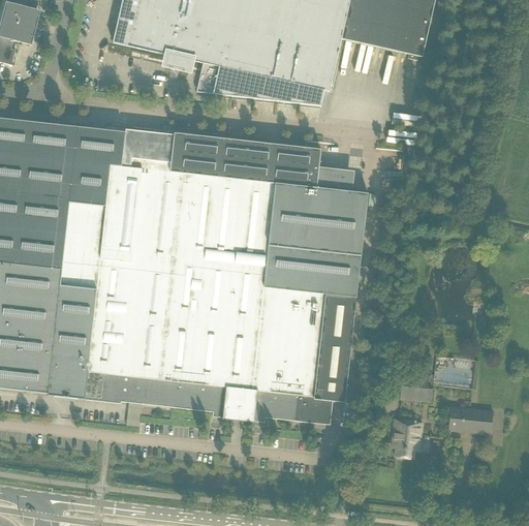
[(0,60),(11,63),(16,49),(10,48),(13,38),(27,42),(31,27),(28,26),(28,25),(34,26),(36,21),(30,19),(30,18),(33,18),(37,0),(5,0),(0,24),(0,60)]
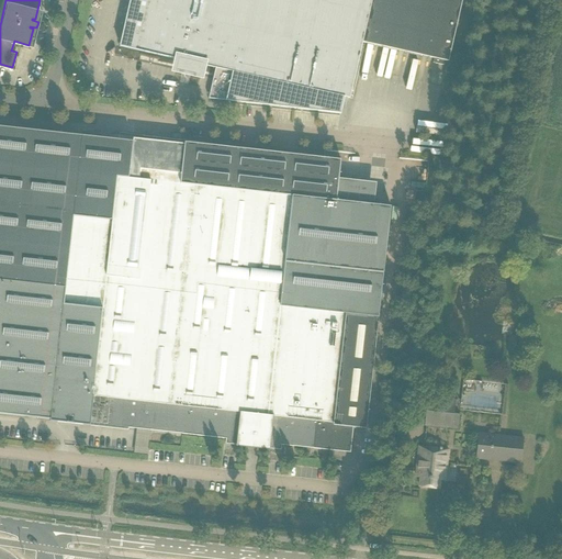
[(448,58),(460,0),(128,0),(120,43),(232,68),(226,98),(236,99),(340,111),(345,93),(349,96),(362,38),(434,55),(433,59),(444,63),(445,57),(448,58)]
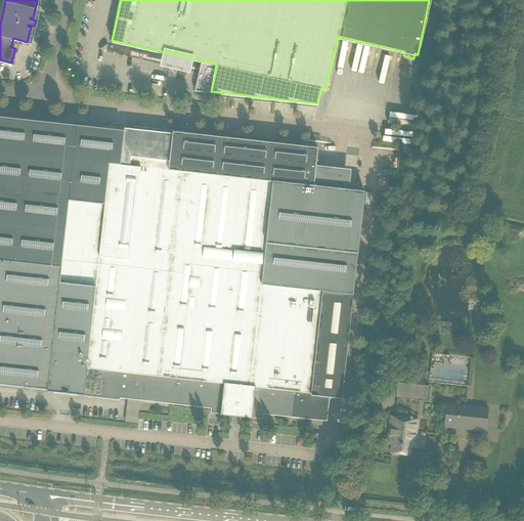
[(400,55),(395,83),(407,85),(413,58),(400,55)]
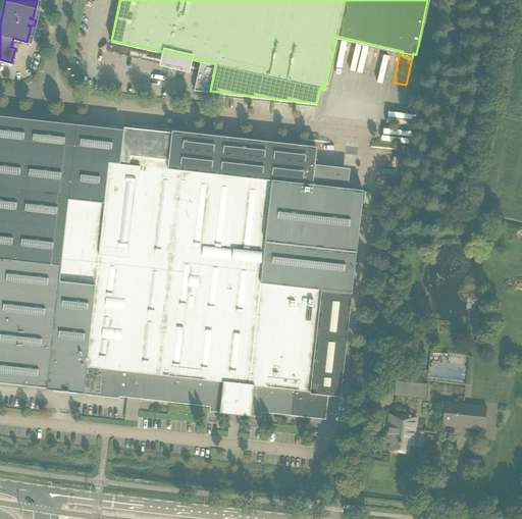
[(0,380),(44,386),(44,387),(52,388),(52,387),(76,390),(76,392),(85,393),(85,388),(118,393),(118,395),(209,405),(209,409),(220,410),(220,406),(250,409),(250,414),(261,415),(261,410),(271,411),(271,409),(292,411),(291,414),(306,415),(307,413),(322,415),(324,394),(340,396),(360,211),(361,211),(361,207),(364,207),(366,196),(363,195),(363,191),(363,190),(312,184),(316,146),(171,130),(168,158),(129,154),(128,164),(119,163),(123,128),(0,114),(0,380)]
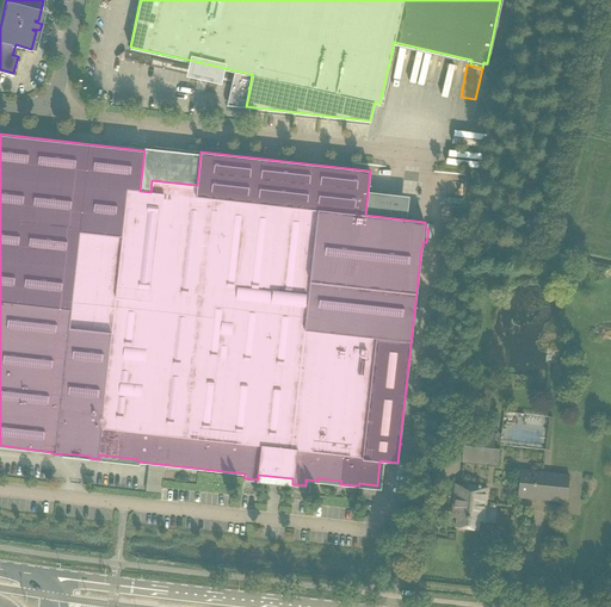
[(419,341),(424,342),(430,319),(424,317),(419,341)]
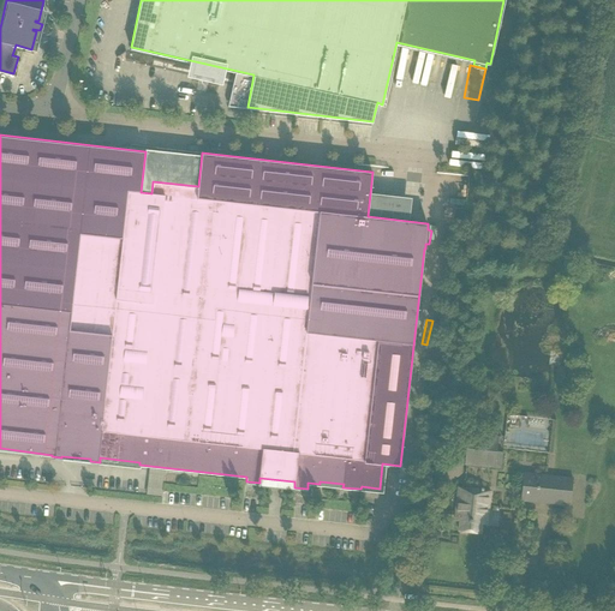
[(464,459),(495,462),(497,433),(467,430),(464,459)]
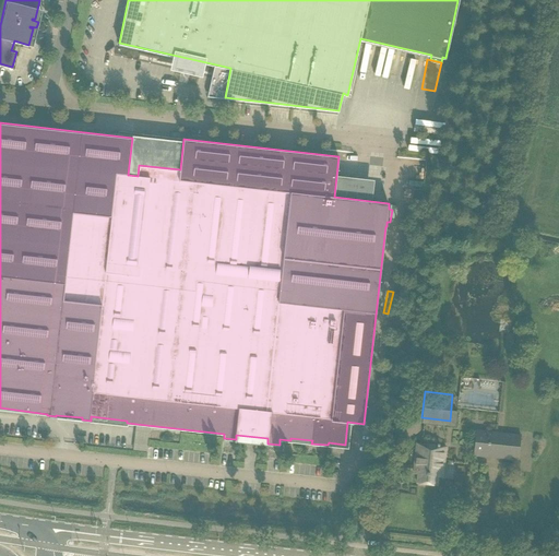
[(474,452),(518,458),(520,434),(477,428),(474,452)]
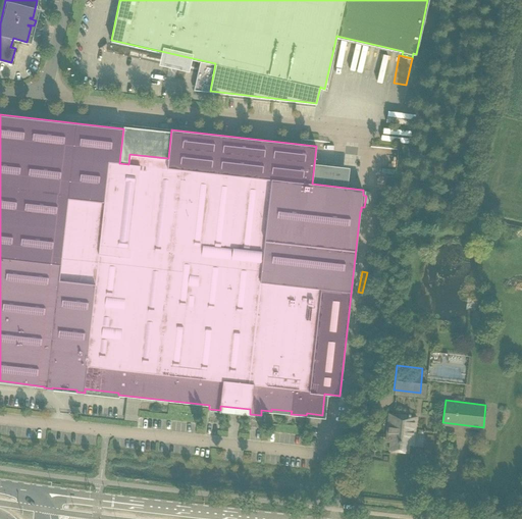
[(390,433),(388,449),(408,451),(410,435),(414,435),(416,416),(389,413),(386,432),(390,433)]
